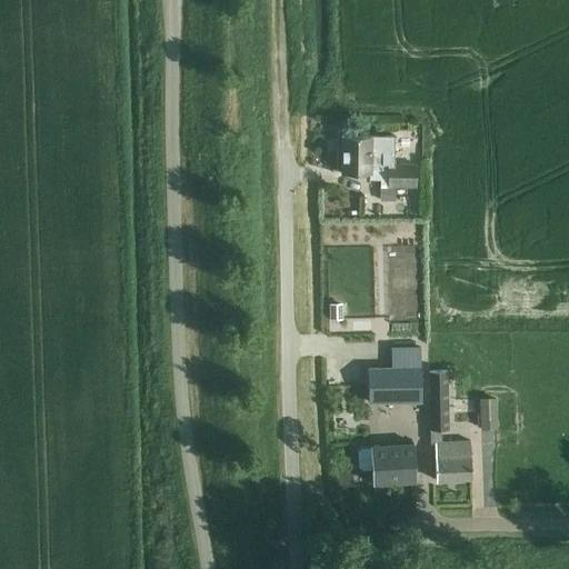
[(393,136),(340,135),(340,172),(369,172),(369,178),(381,178),(380,187),(392,187),(416,187),(416,165),(415,165),(393,163),(393,136)]
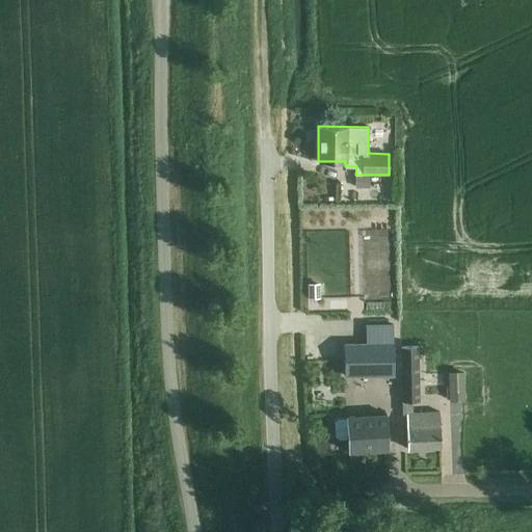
[(367,175),(355,175),(355,187),(367,187),(367,175)]
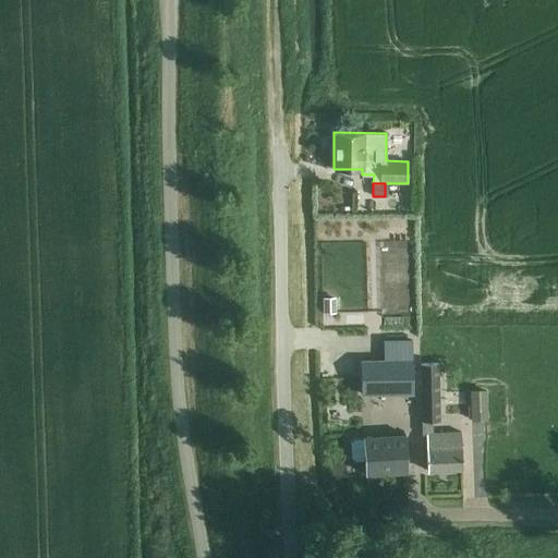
[(361,362),(362,395),(413,393),(412,342),(383,342),(385,362),(361,362)]
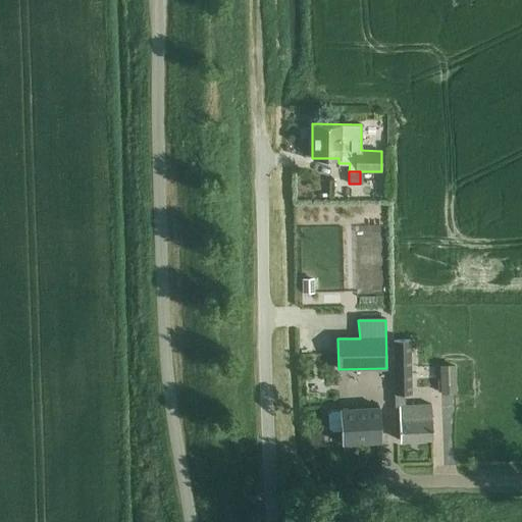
[(430,405),(404,406),(404,395),(411,395),(410,341),(393,342),(394,395),(395,395),(395,407),(399,407),(400,441),(431,440),(430,405)]
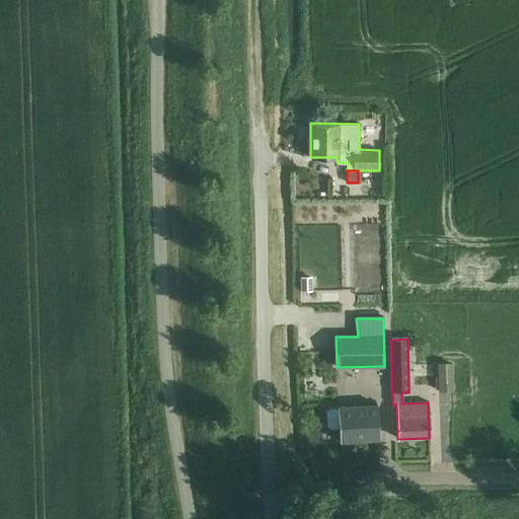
[(451,365),(437,366),(438,391),(452,390),(451,365)]
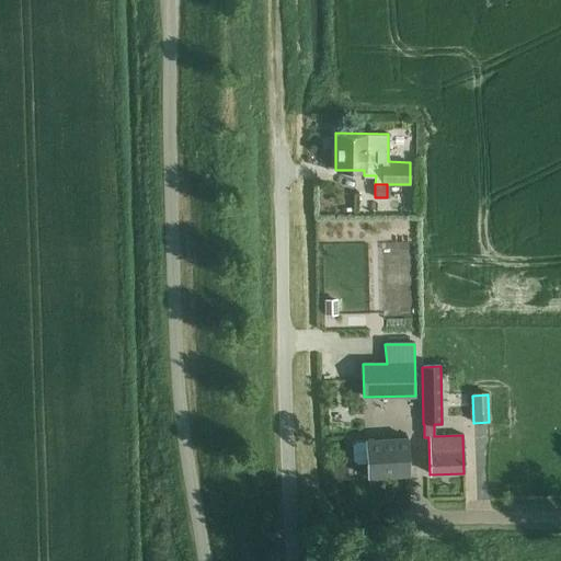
[(367,476),(410,473),(407,426),(365,428),(366,444),(357,444),(353,447),(354,462),(358,466),(367,466),(367,476)]
